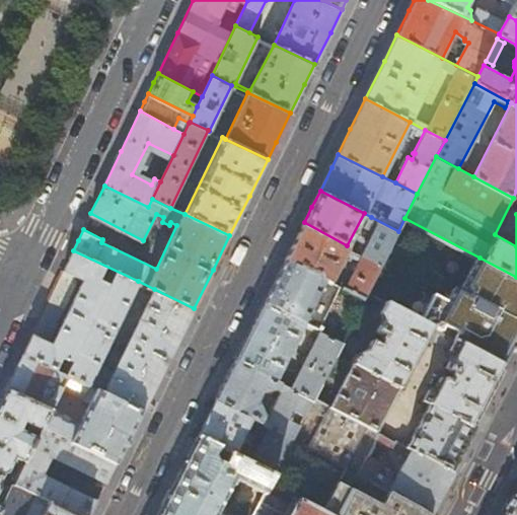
[(381,264),(398,231),(371,217),(366,225),(374,229),(365,245),(360,243),(357,250),(363,253),(381,264)]
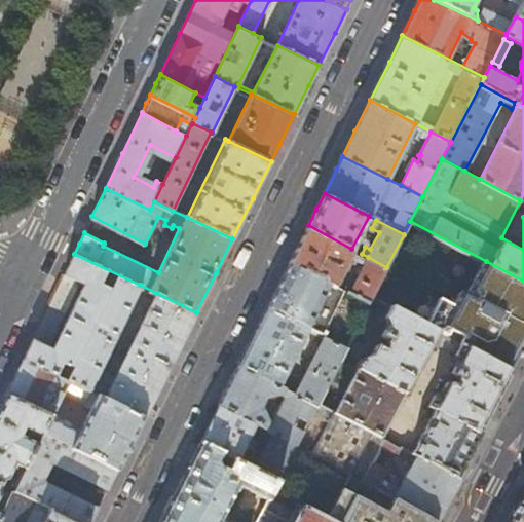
[(353,249),(351,249),(308,225),(298,245),(291,261),(336,284),(353,249)]
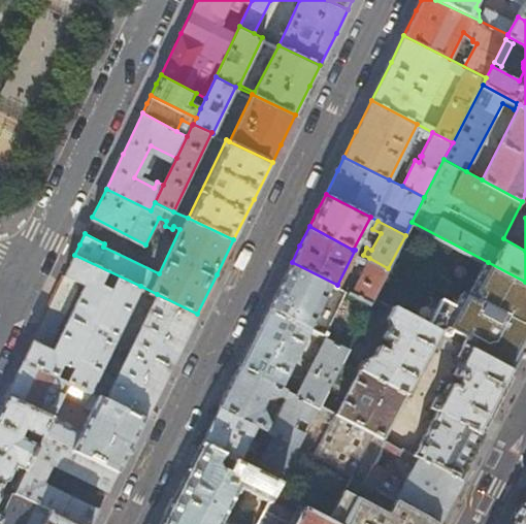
[(117,375),(106,370),(111,360),(106,358),(140,286),(74,255),(36,333),(24,359),(58,375),(64,362),(73,367),(67,380),(68,381),(91,392),(144,418),(175,356),(197,314),(157,294),(117,375)]
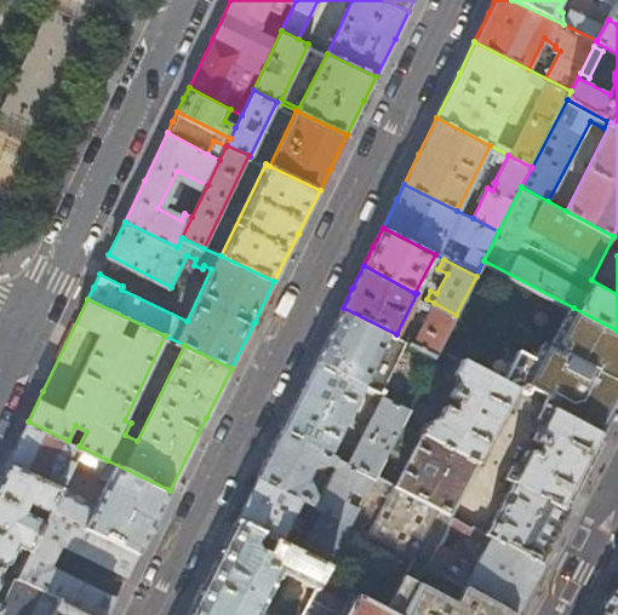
[(436,354),(456,315),(434,303),(415,343),(436,354)]
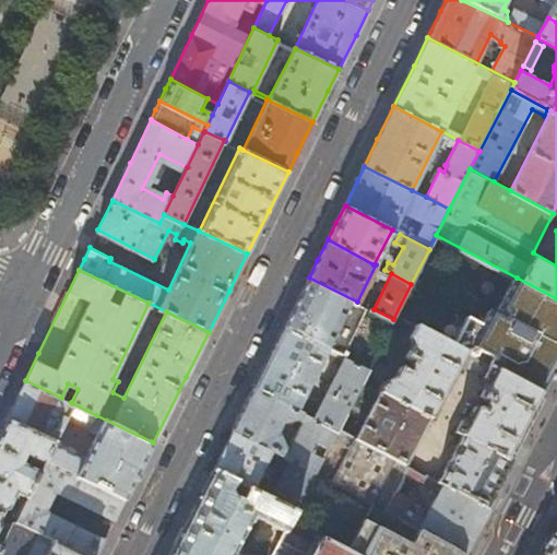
[(374,309),(357,302),(309,278),(298,299),(285,326),(335,351),(344,356),(368,368),(393,319),(374,309)]
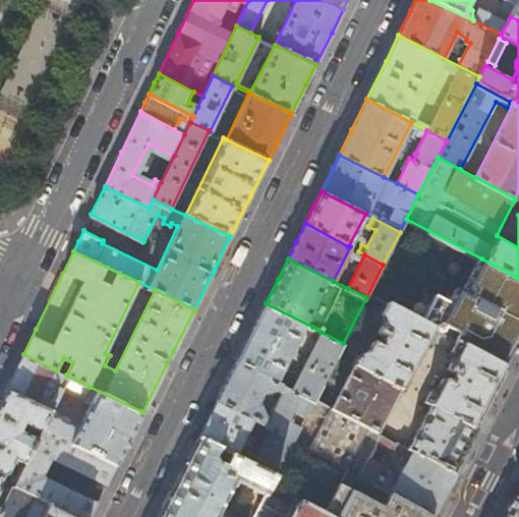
[(518,278),(481,259),(467,285),(472,287),(469,294),(459,288),(451,301),(438,294),(423,321),(506,362),(513,365),(518,354),(518,278)]
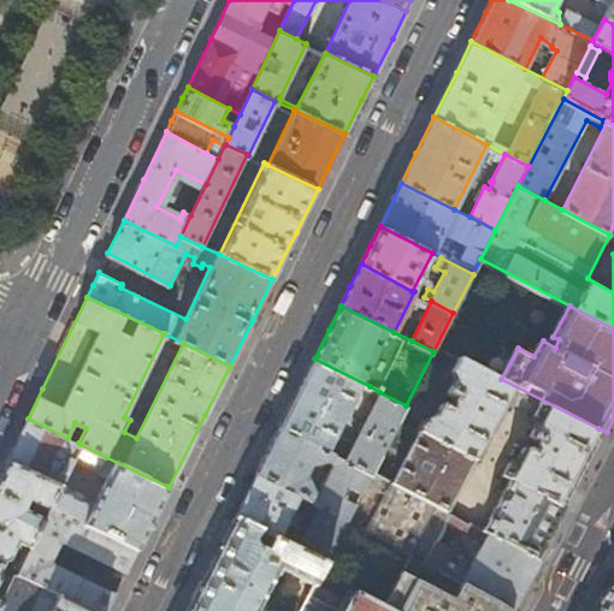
[(391,482),(446,509),(473,458),(476,458),(503,405),(513,401),(535,411),(536,421),(517,457),(513,456),(505,473),(511,475),(483,528),(541,557),(553,533),(568,505),(560,502),(577,469),(598,428),(501,379),(459,357),(453,371),(454,375),(447,390),(455,395),(449,405),(441,402),(435,414),(427,417),(425,421),(420,420),(417,427),(419,429),(391,482)]
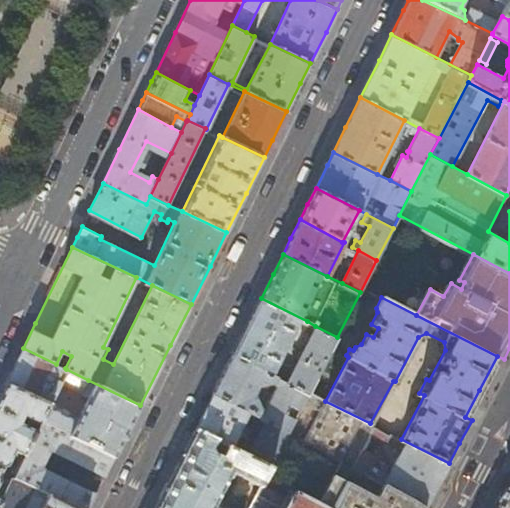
[(307,321),(261,298),(249,322),(232,355),(282,379),(290,364),(280,358),(300,323),(305,325),(307,321)]
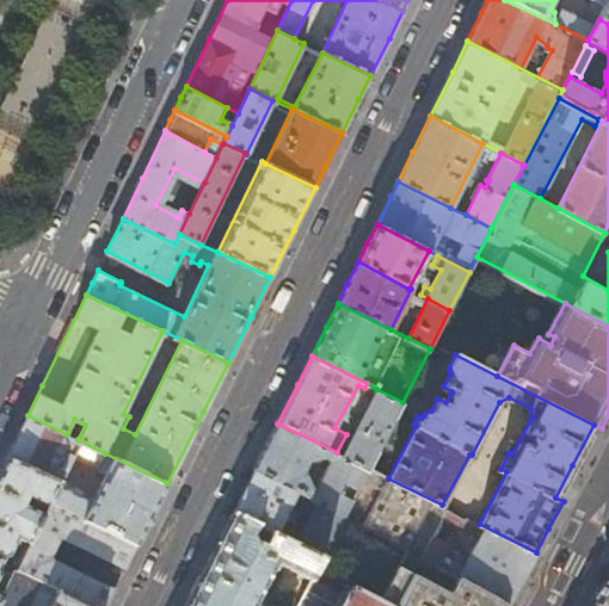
[(368,469),(403,402),(376,389),(343,456),(368,469)]
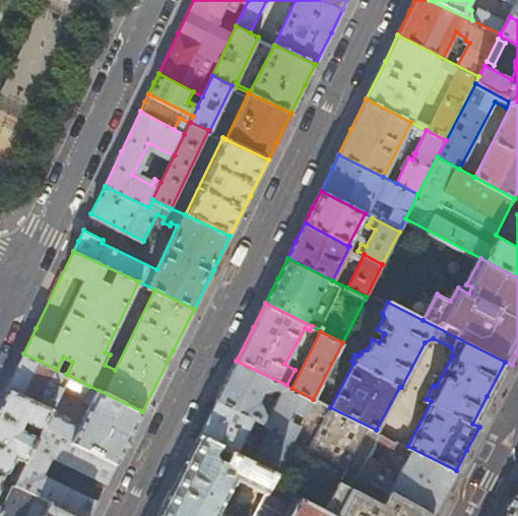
[(51,409),(67,375),(66,374),(57,370),(23,353),(7,388),(51,409)]
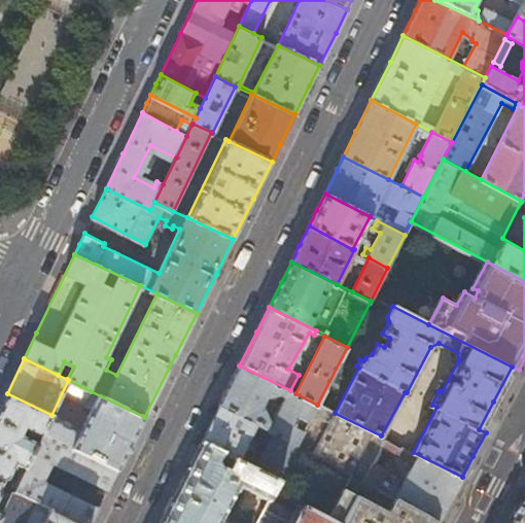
[(295,393),(290,390),(239,365),(230,384),(220,404),(256,422),(298,443),(317,405),(295,393)]
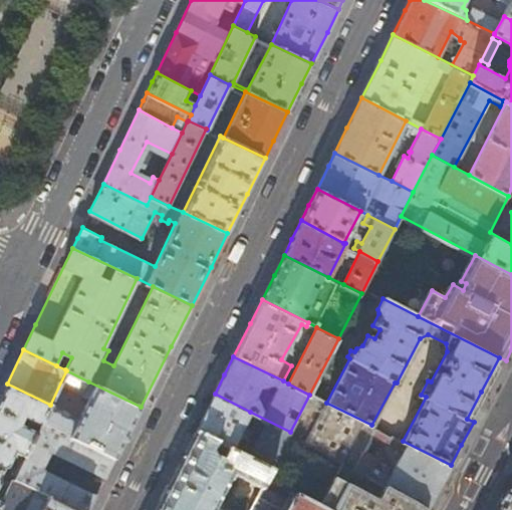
[(125,438),(141,407),(88,381),(81,396),(87,399),(77,419),(50,405),(42,422),(116,457),(125,438)]
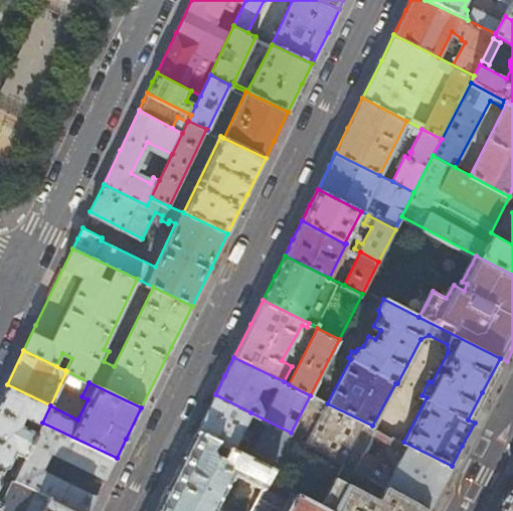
[(40,426),(42,422),(50,405),(7,384),(0,398),(0,507),(2,502),(0,501),(0,483),(1,482),(0,481),(0,477),(4,468),(7,467),(15,451),(26,456),(37,433),(21,424),(24,417),(40,426)]
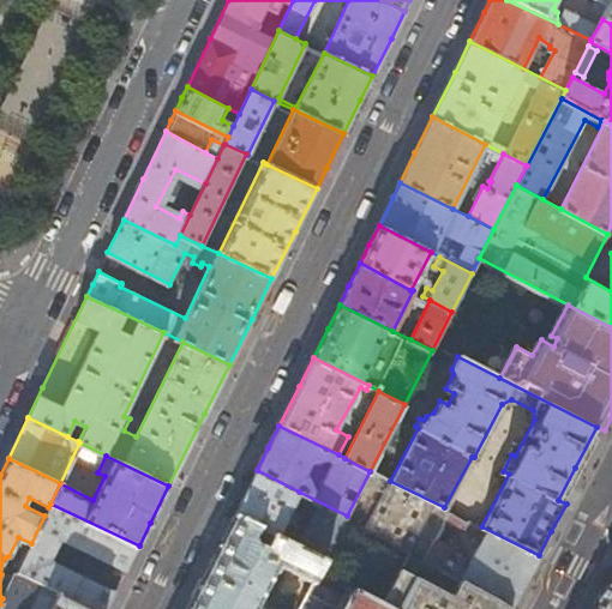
[(295,499),(299,492),(257,470),(246,492),(235,514),(259,525),(273,532),(276,535),(295,499)]
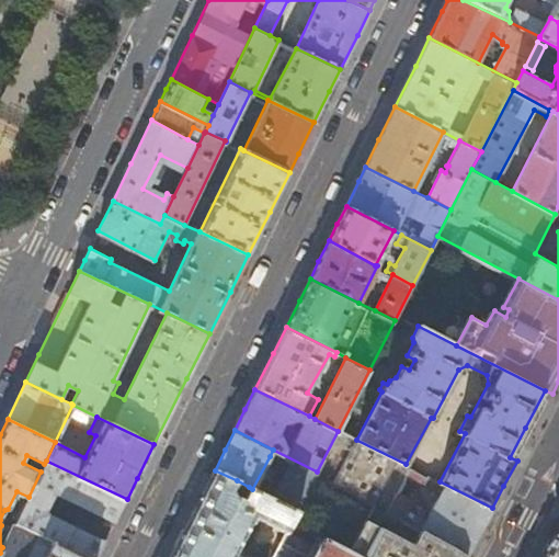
[(407,475),(409,466),(406,464),(356,440),(338,431),(317,472),(316,473),(333,481),(332,484),(389,511),(398,493),(405,481),(407,475)]
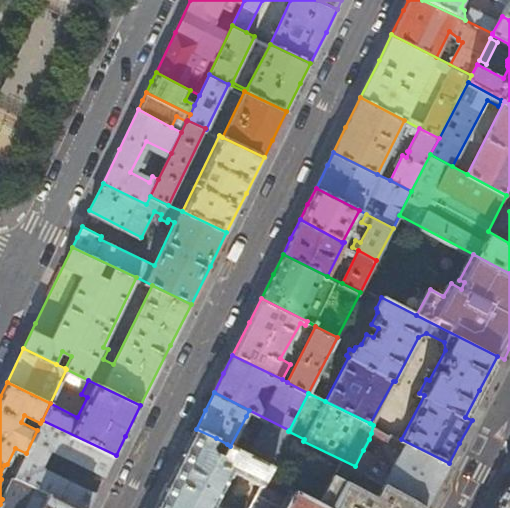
[(289,430),(249,410),(246,416),(262,424),(247,454),(271,466),(288,431),(289,430)]
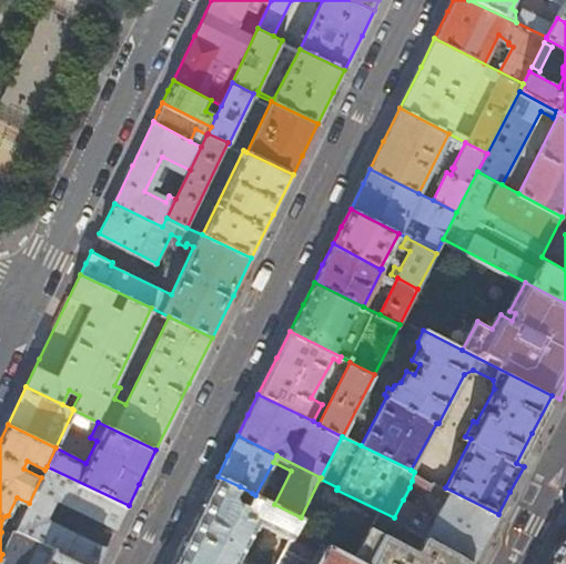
[(129,505),(47,466),(44,470),(41,477),(29,503),(16,529),(14,530),(86,563),(99,563),(108,546),(79,533),(80,530),(74,526),(80,514),(115,532),(129,505)]
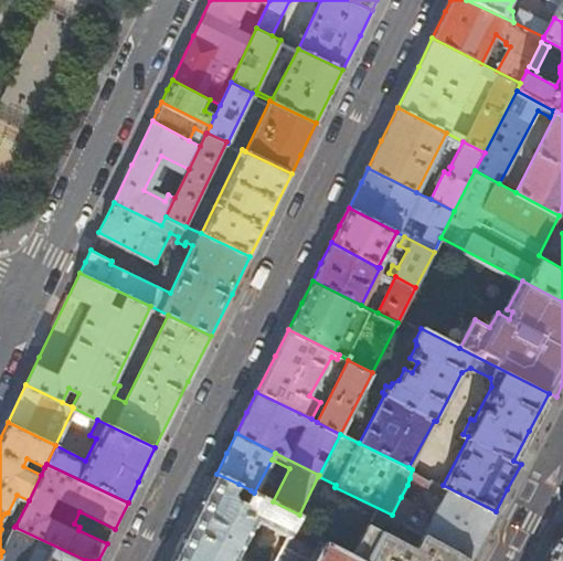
[(412,469),(410,478),(444,495),(431,521),(413,514),(417,505),(401,497),(392,515),(403,520),(470,556),(471,557),(484,532),(496,511),(443,485),(412,469)]
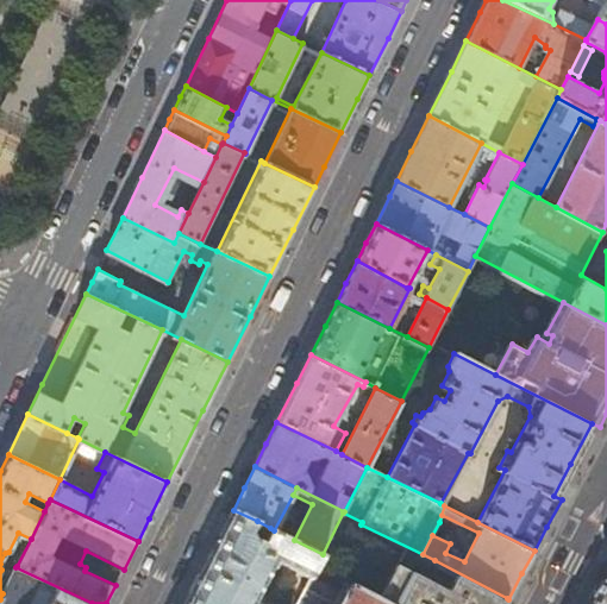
[(250,534),(257,521),(233,510),(211,555),(186,603),(252,603),(255,603),(258,603),(261,603),(263,598),(257,596),(276,558),(311,576),(315,566),(323,554),(294,540),(274,530),(270,528),(264,540),(250,534)]
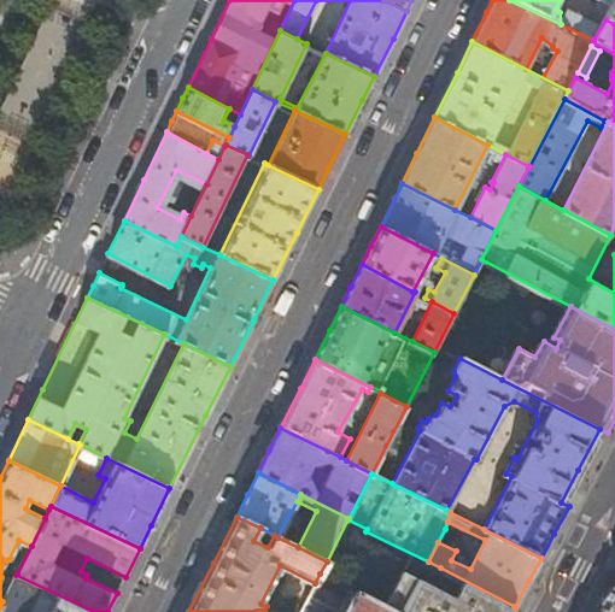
[(510,611),(514,606),(440,568),(431,586),(403,571),(385,607),(394,611),(510,611)]
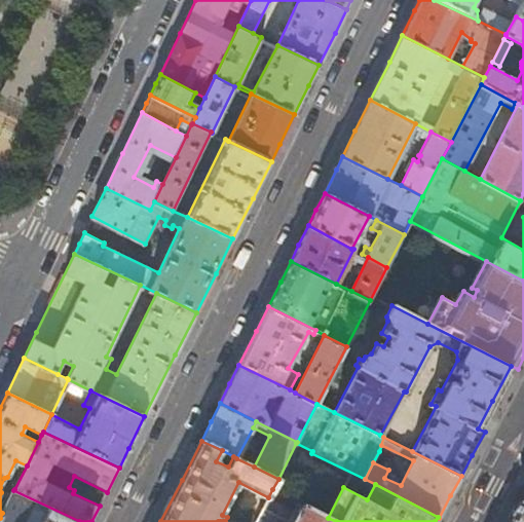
[(336,521),(328,518),(272,489),(268,497),(255,521),(336,521)]
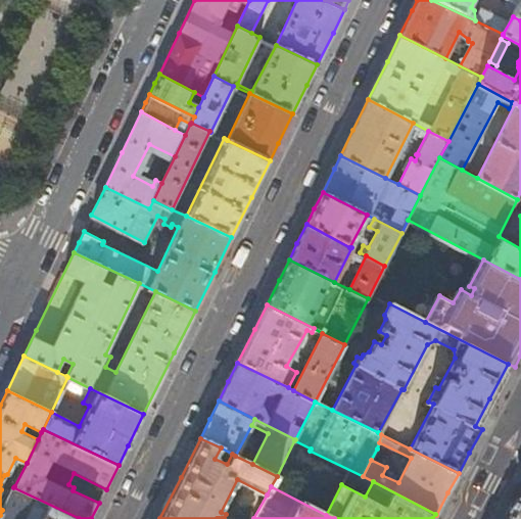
[(79,518),(13,487),(2,510),(0,515),(0,518),(79,518)]
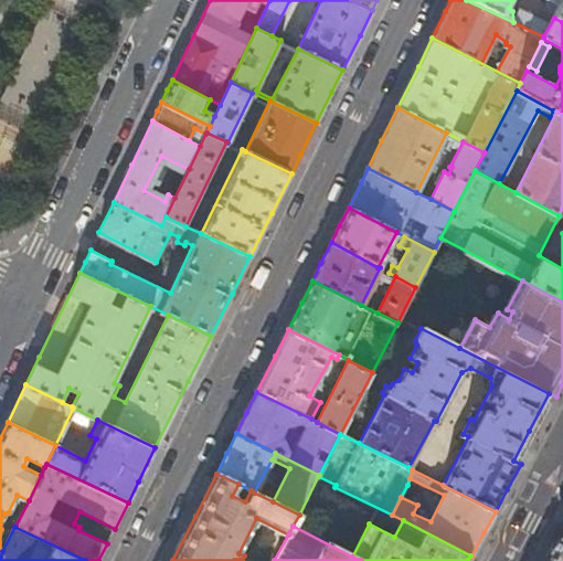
[(562,537),(556,538),(543,560),(562,560),(562,537)]
